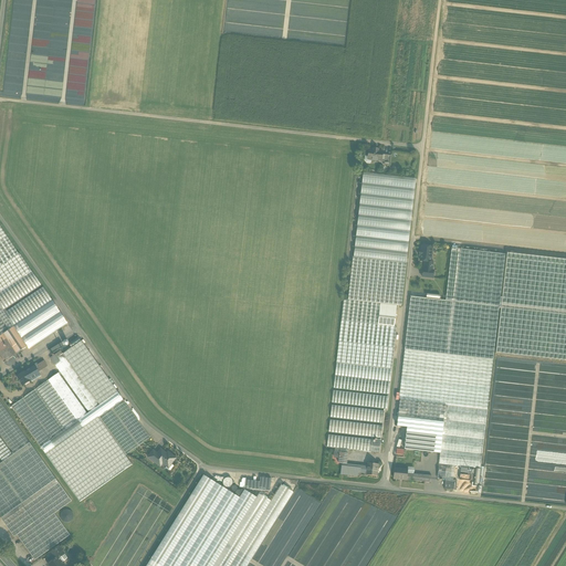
[(378,150),(374,149),(374,150),(369,150),(368,157),(366,156),(365,157),(365,160),(367,164),(370,164),(371,160),(381,161),(383,155),(383,152),(378,152),(378,150)]
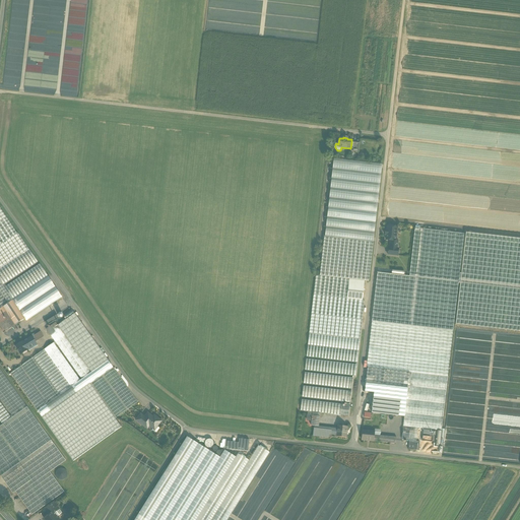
[(382,165),(334,159),(325,237),(373,243),(382,165)]
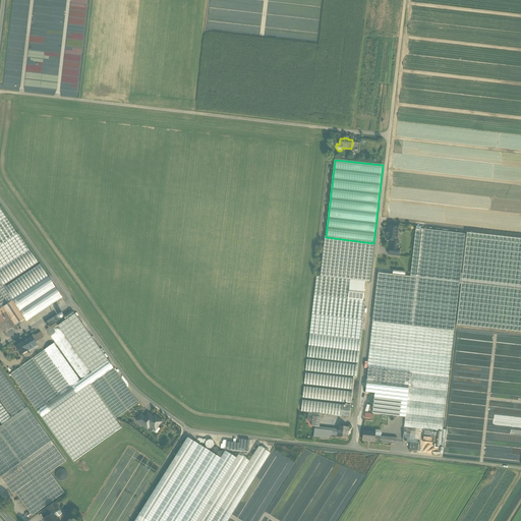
[(6,218),(0,221),(0,269),(29,250),(17,233),(17,234),(6,218)]
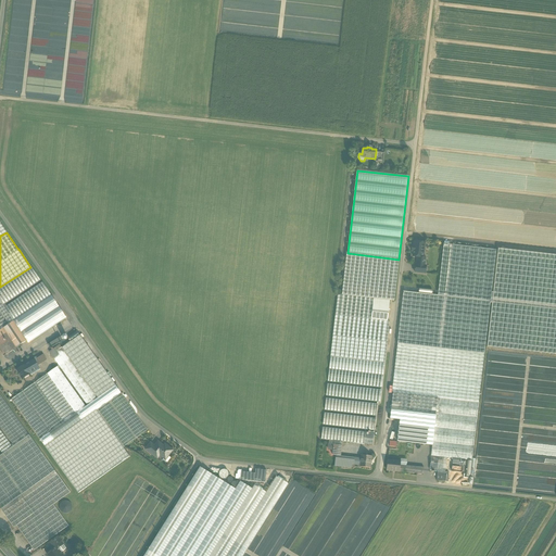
[(420,241),(418,241),(417,242),(414,242),(414,247),(413,247),(412,251),(413,251),(413,256),(419,257),(418,265),(425,266),(426,257),(422,257),(425,243),(421,243),(420,241)]
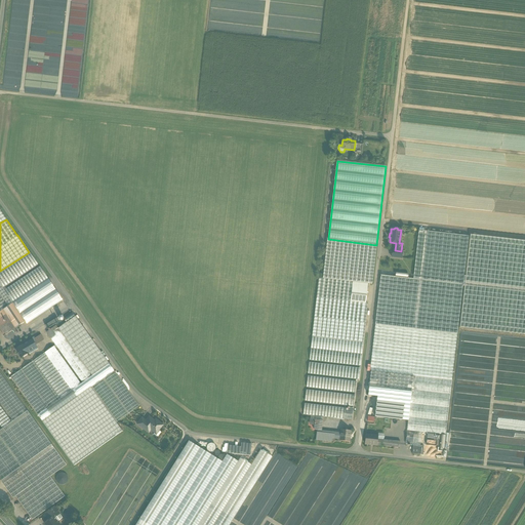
[(413,279),(380,275),(375,325),(457,334),(469,236),(418,231),(413,279)]
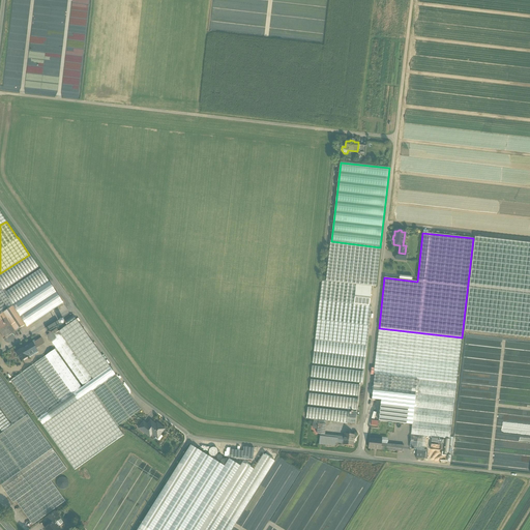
[(529,245),(476,239),(466,330),(529,336),(529,245)]
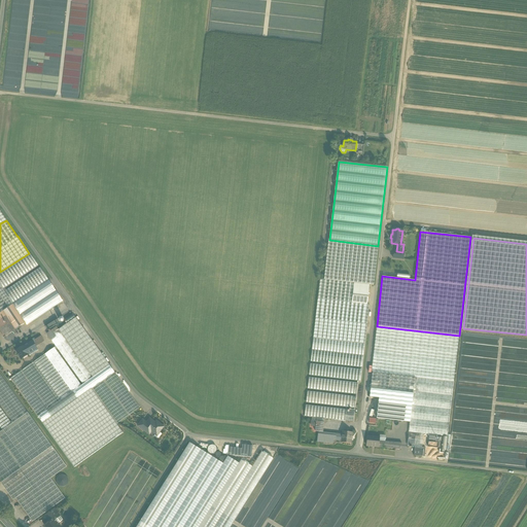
[(329,240),(328,240),(324,280),(354,283),(370,285),(374,285),(378,246),(329,240)]
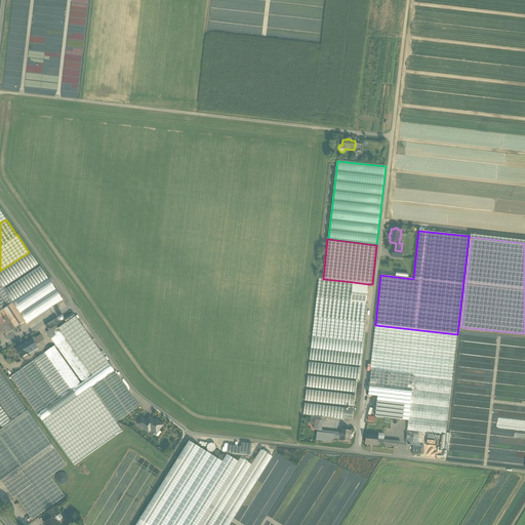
[(395,250),(392,250),(392,257),(401,258),(402,251),(395,250)]
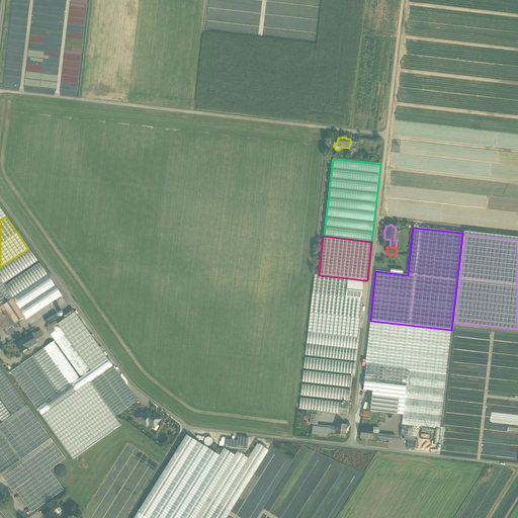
[(39,263),(6,284),(4,282),(37,261),(29,248),(28,249),(0,267),(0,280),(12,299),(48,276),(39,263)]
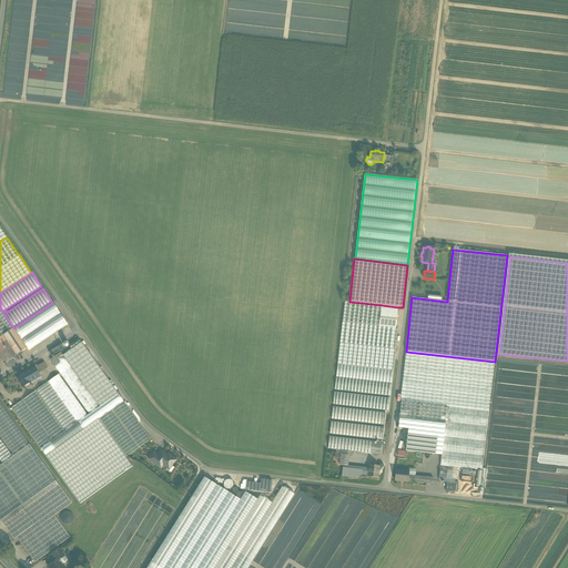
[(350,302),(345,301),(343,322),(379,326),(382,305),(350,302)]
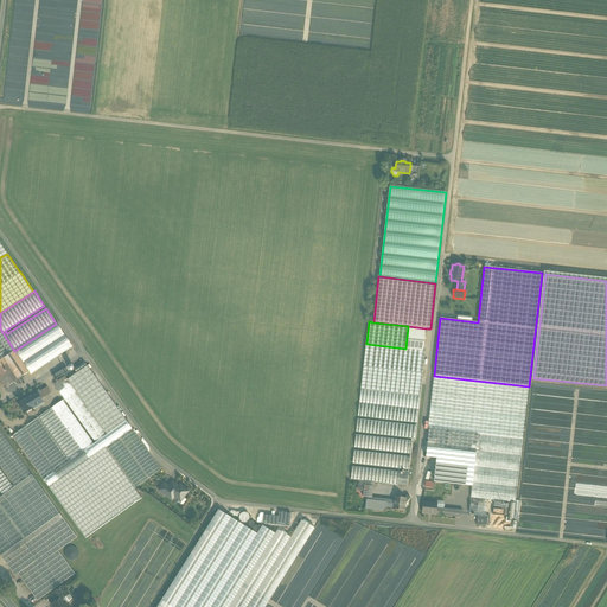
[(56,324),(14,351),(29,372),(31,375),(72,347),(56,324)]
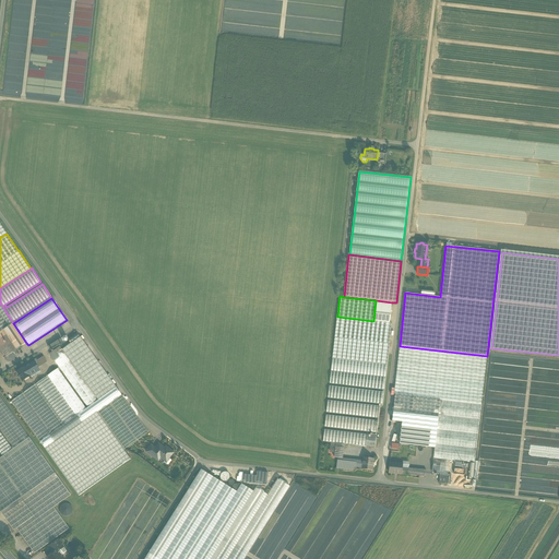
[(392,302),(376,300),(373,321),(390,323),(392,302)]
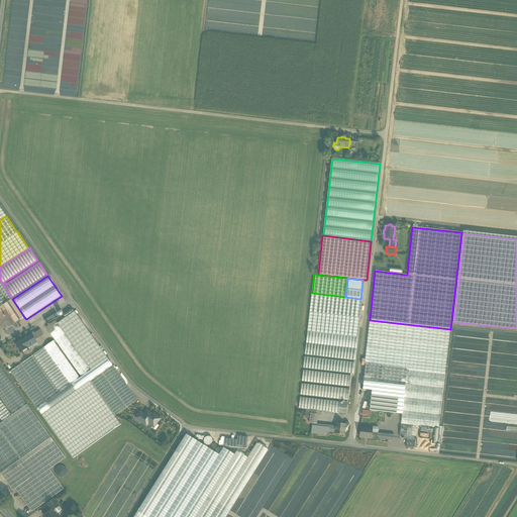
[(0,307),(8,302),(0,289),(0,307)]
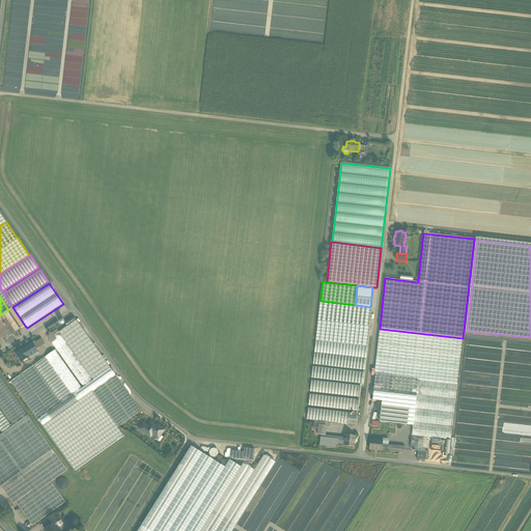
[(355,305),(320,301),(315,341),(367,346),(371,307),(370,307),(355,305)]
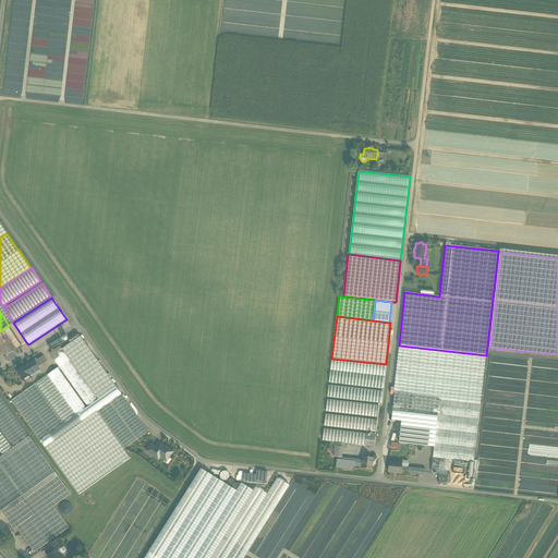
[(26,342),(13,323),(9,326),(0,331),(0,338),(5,335),(15,350),(22,346),(26,342)]
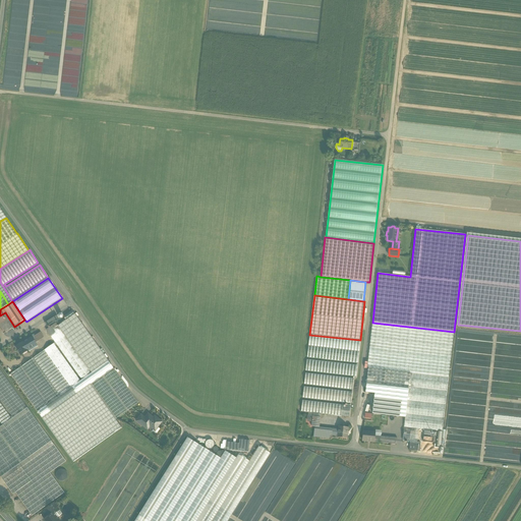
[(14,327),(5,312),(0,315),(0,324),(5,333),(12,329),(12,328),(14,327)]
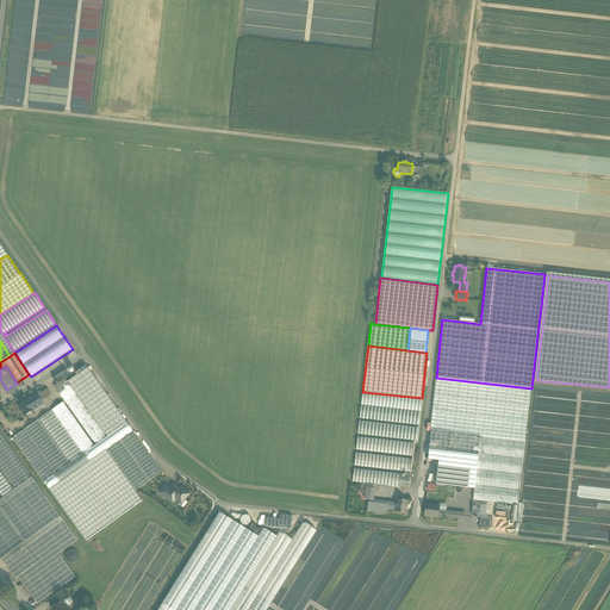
[(88,368),(68,383),(107,437),(128,424),(88,368)]
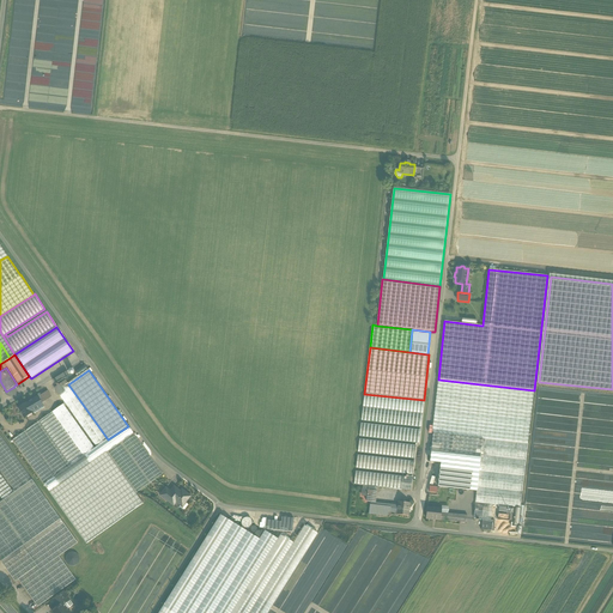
[(67,371),(53,380),(55,384),(70,376),(67,371)]
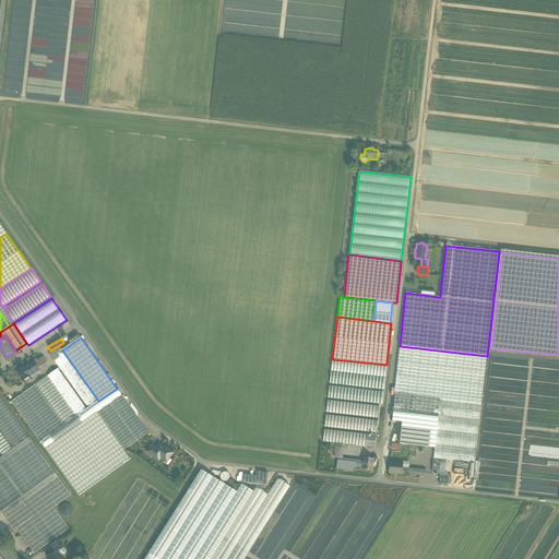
[(487,356),(400,346),(394,395),(395,395),(440,400),(482,405),(487,356)]
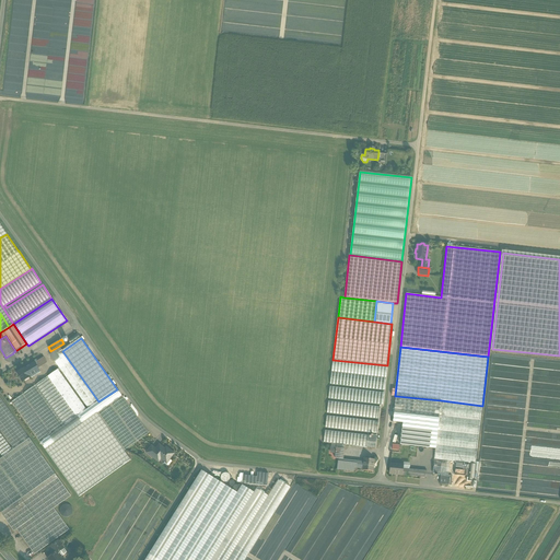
[(62,351),(60,348),(49,354),(88,409),(98,401),(62,351)]
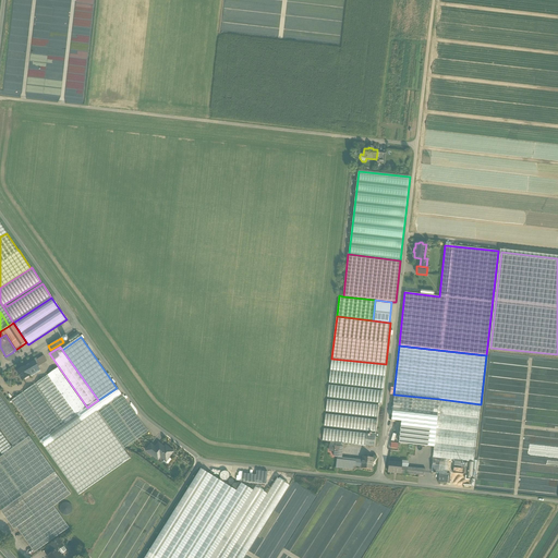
[(44,356),(37,361),(40,366),(47,362),(44,356)]
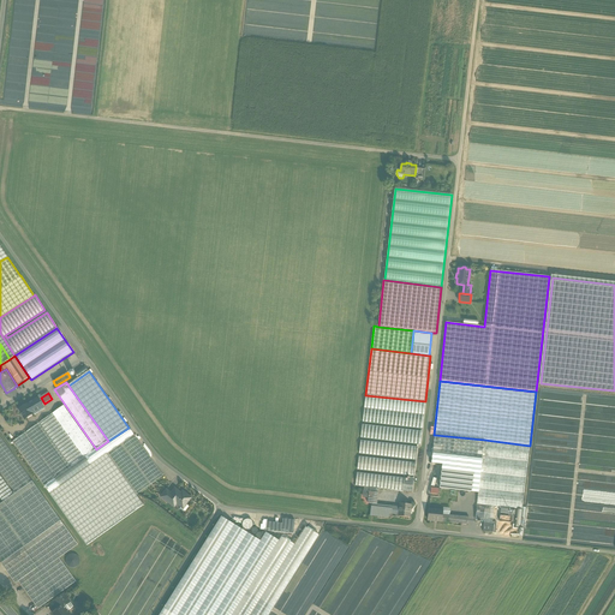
[(425,401),(365,395),(362,422),(423,429),(425,401)]
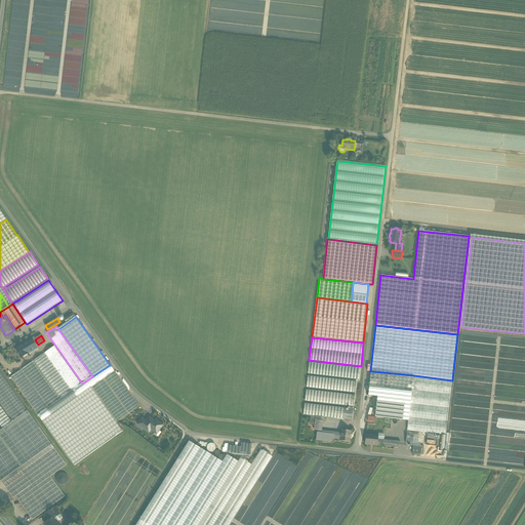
[(35,339),(25,346),(28,351),(36,346),(38,345),(35,339)]
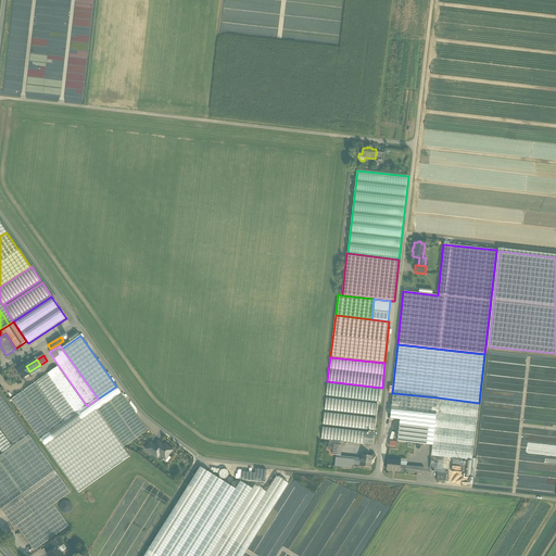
[(26,366),(17,371),(23,380),(32,375),(26,366)]
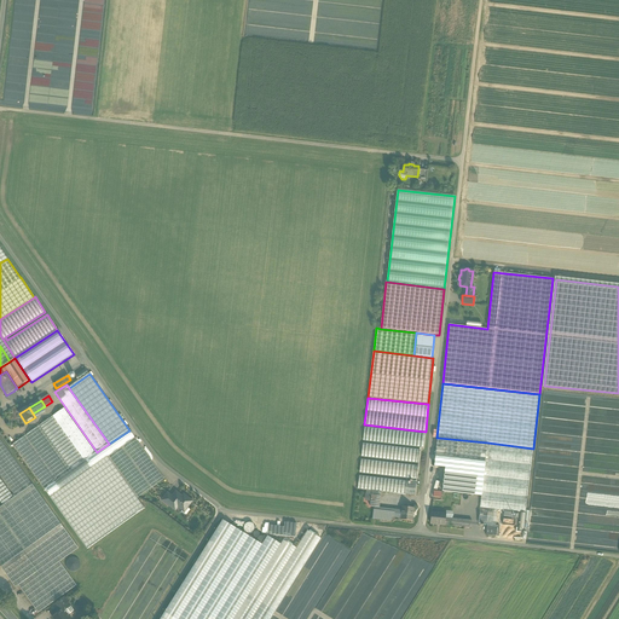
[(42,408),(33,414),(35,417),(35,418),(45,412),(42,408)]
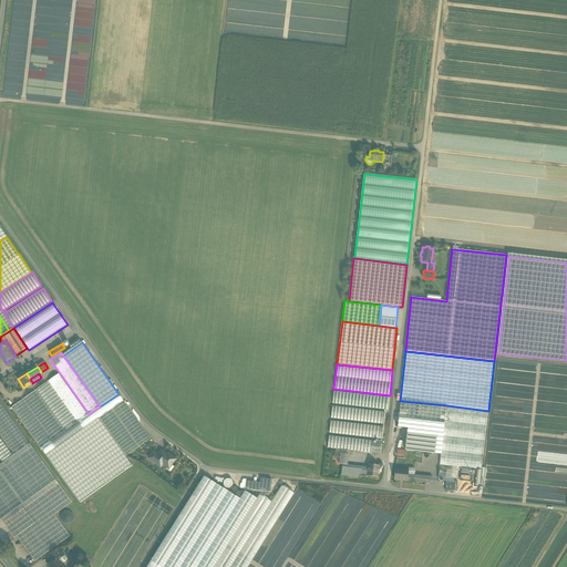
[(88,415),(59,374),(49,382),(78,422),(88,415)]
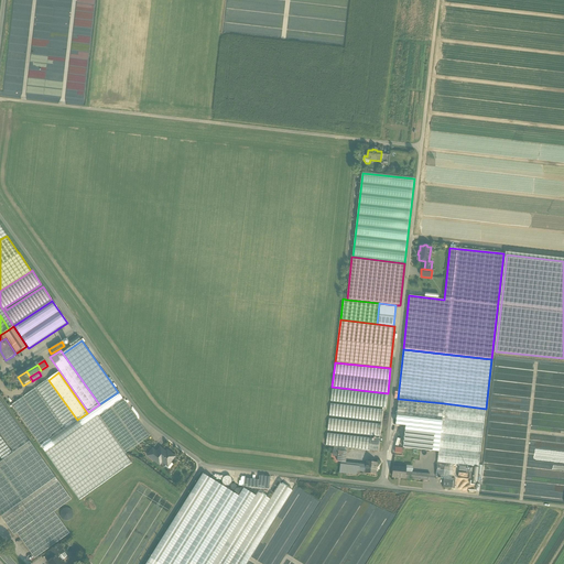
[(75,422),(46,381),(36,388),(64,429),(75,422)]
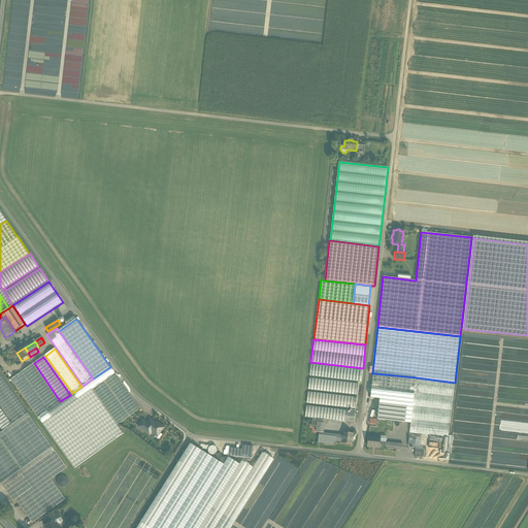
[(363,370),(310,364),(309,376),(361,383),(363,370)]
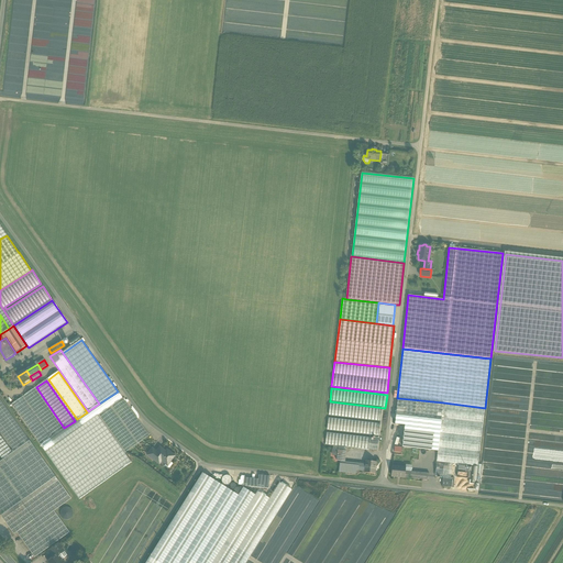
[(62,430),(34,389),(23,397),(52,437),(62,430)]
